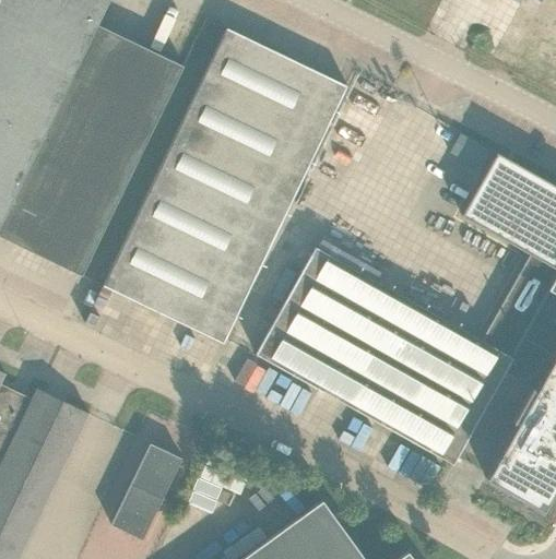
[(0,234),(84,275),(185,67),(99,25),(110,0),(0,0),(0,1),(0,234)]
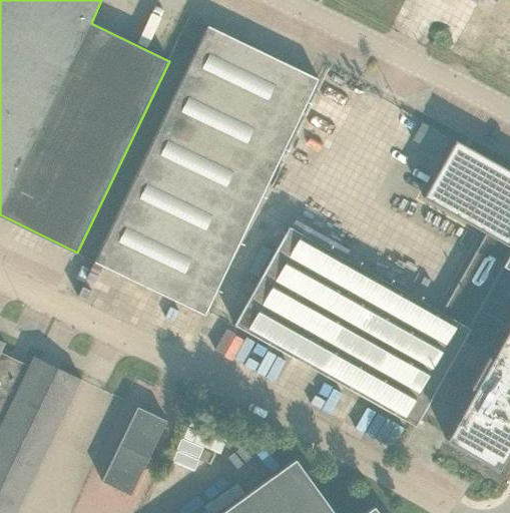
[(509,0),(415,0),(413,5),(509,54),(509,0)]
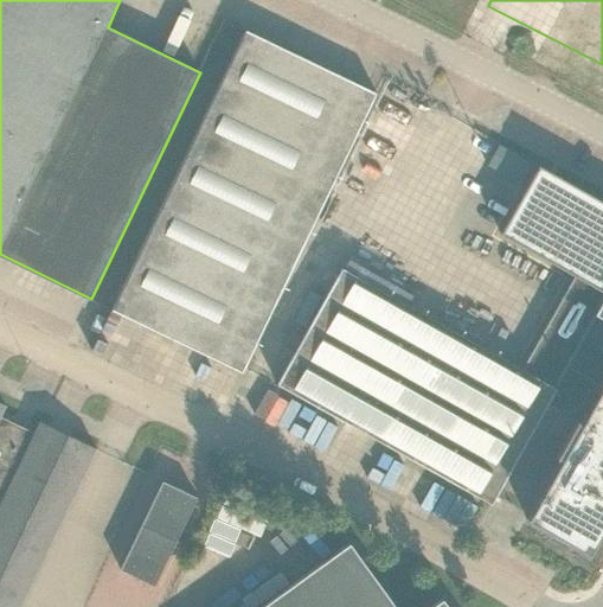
[(181,168),(114,310),(244,372),(378,93),(248,31),(200,128),(188,123),(170,163),(181,168)]
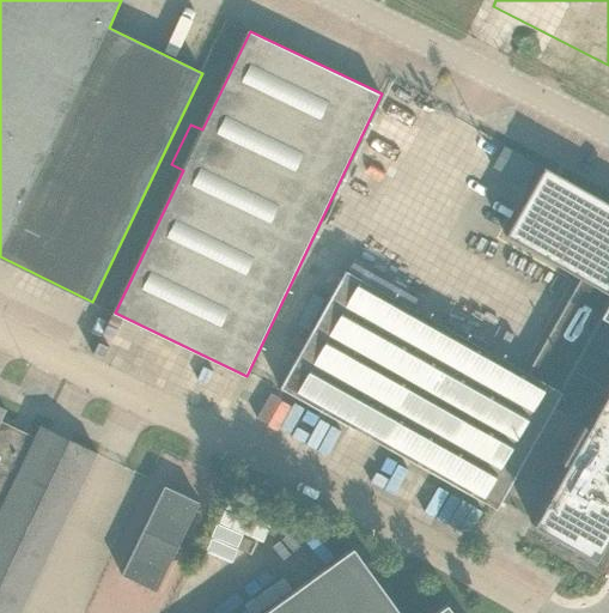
[(608,202),(546,168),(507,237),(583,279),(542,350),(591,377),(608,386),(608,202)]
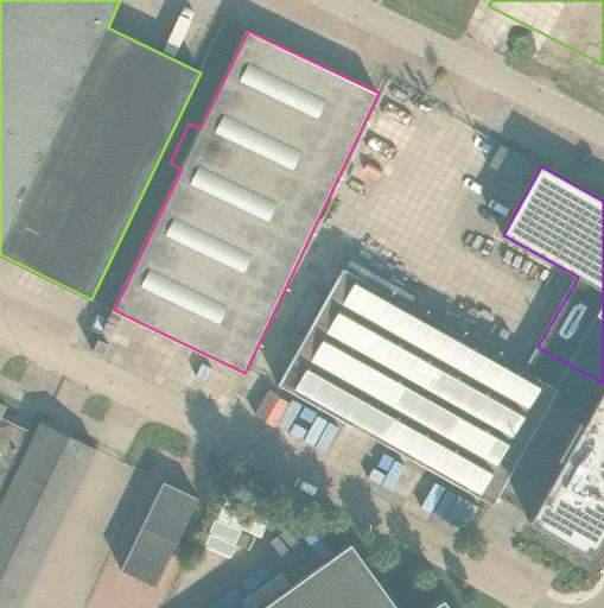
[(344,267),(280,385),(495,505),(551,405),(571,368),(585,377),(586,374),(538,347),(525,371),(345,270),(345,268),(344,267)]
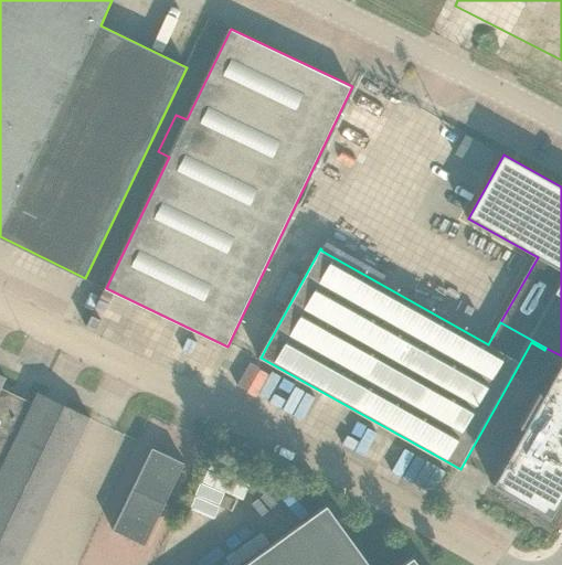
[(525,427),(494,482),(551,515),(561,496),(561,355),(545,348),(544,350),(555,355),(558,358),(520,425),(525,427)]
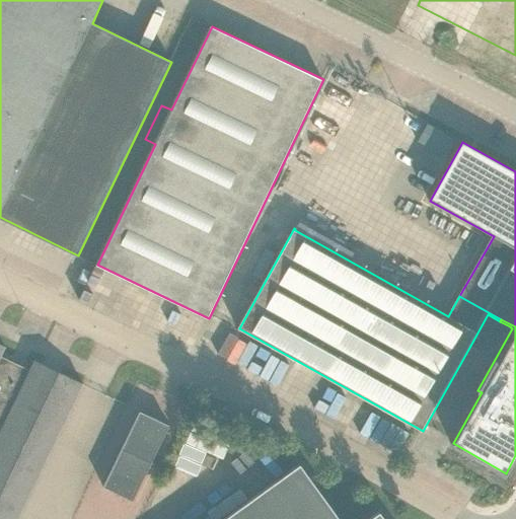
[(31,371),(2,357),(7,347),(0,343),(0,518),(18,518),(84,383),(37,361),(31,371)]
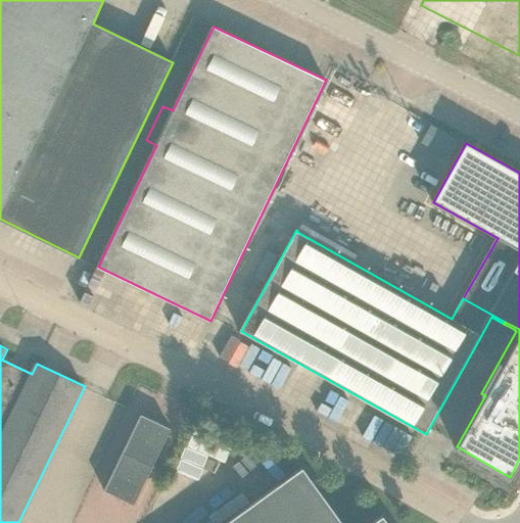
[(135,505),(172,429),(142,415),(105,490),(135,505)]
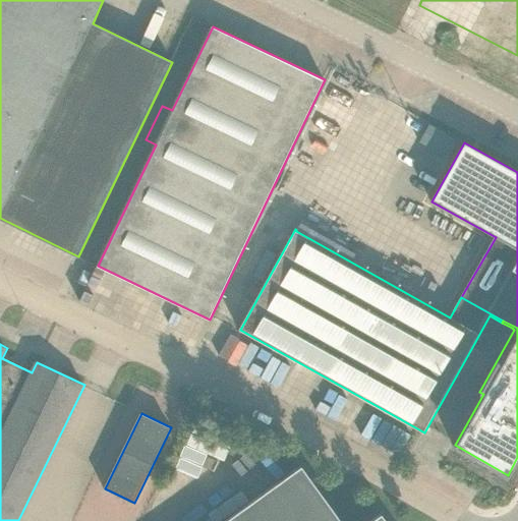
[(341,520),(302,466),(225,520),(387,520),(382,514),(371,520),(341,520)]
